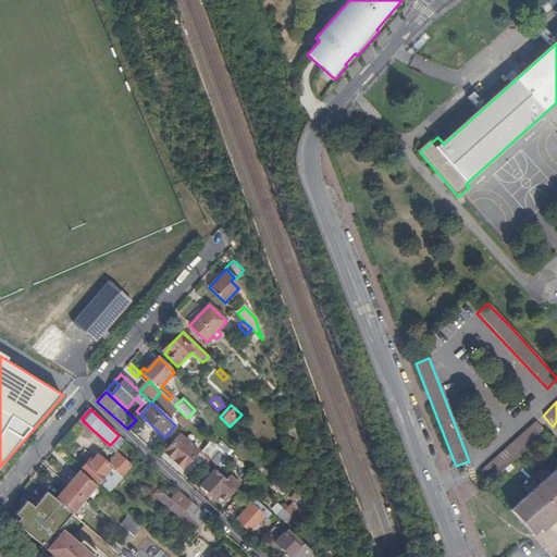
[(82,420),(75,426),(85,435),(91,429),(82,419),(82,420)]
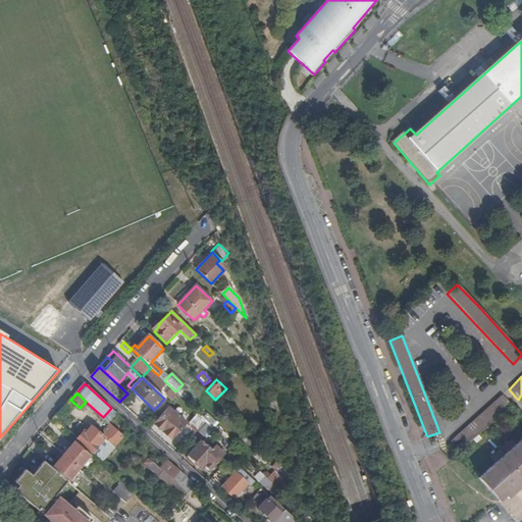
[(512,405),(503,395),(451,441),(460,451),(512,405)]
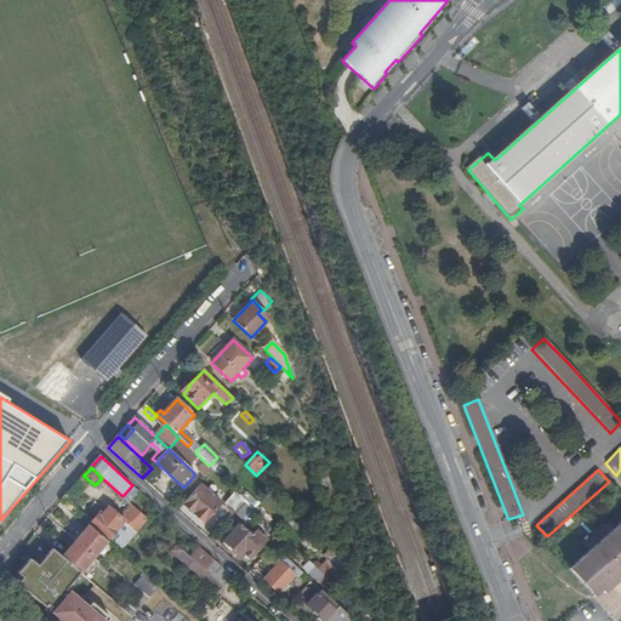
[(326,476),(318,482),(335,497),(326,476)]
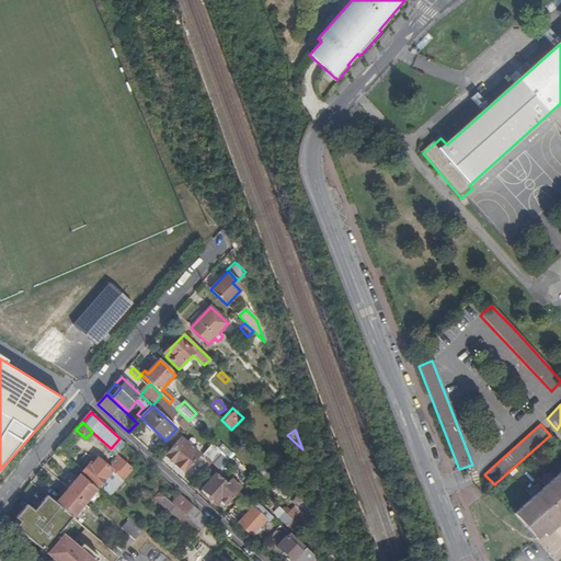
[(185,473),(201,456),(182,439),(165,456),(185,473)]
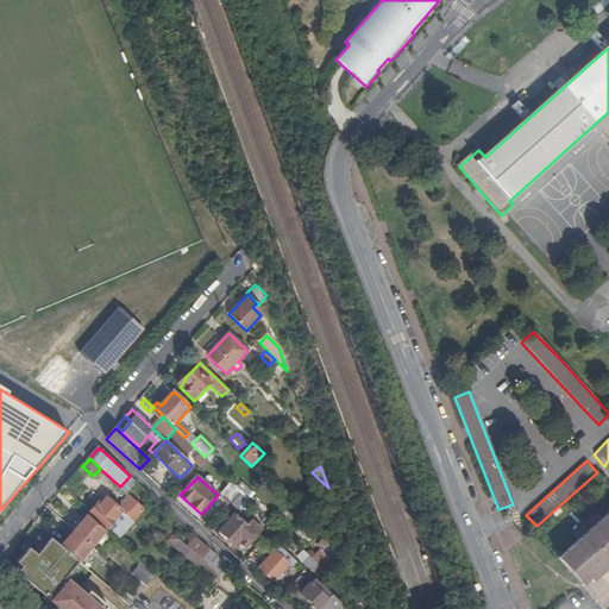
[(220,495),(230,503),(240,491),(232,483),(220,495)]
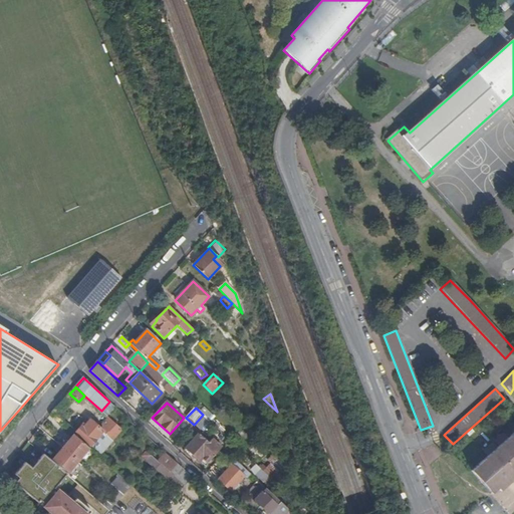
[(203,415),(194,425),(200,431),(209,421),(203,415)]
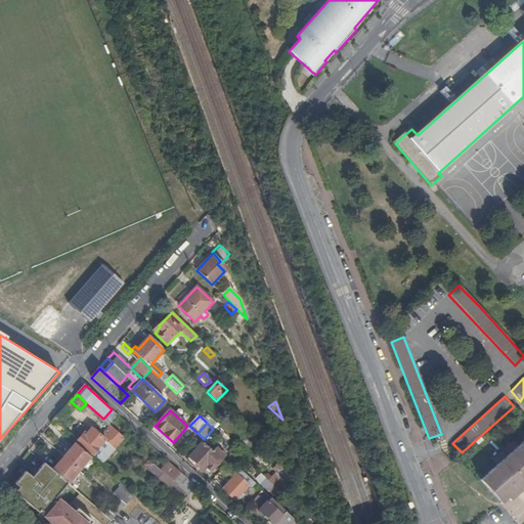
[(124,437),(112,426),(105,433),(106,434),(116,442),(119,438),(122,440),(124,437)]
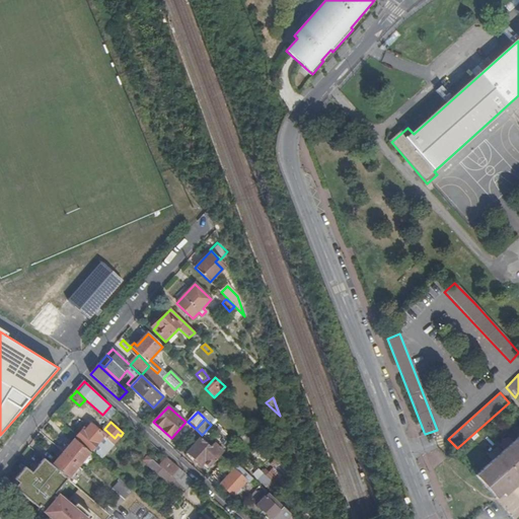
[(104,436),(102,434),(91,425),(84,432),(82,431),(76,438),(91,451),(98,456),(110,442),(103,437),(104,436)]
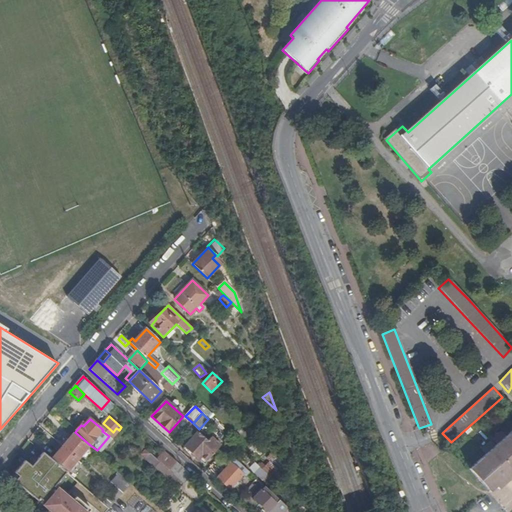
[(113,432),(104,424),(101,428),(103,430),(102,431),(109,436),(113,432)]
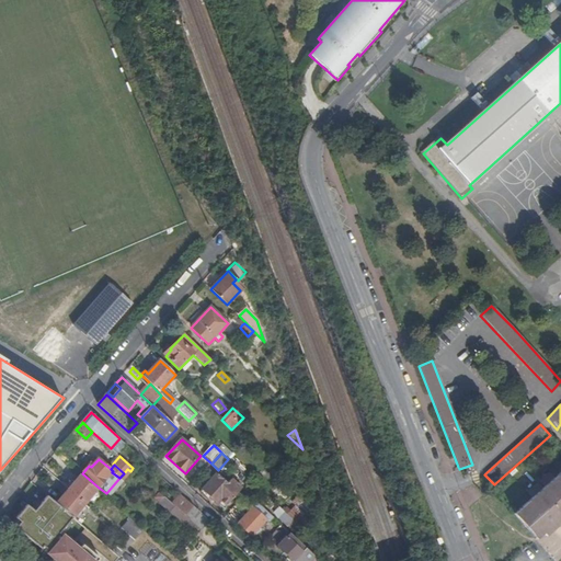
[(545,536),(553,528),(549,524),(552,522),(556,526),(560,521),(559,518),(560,516),(560,471),(513,514),(535,539),(542,533),(545,536)]
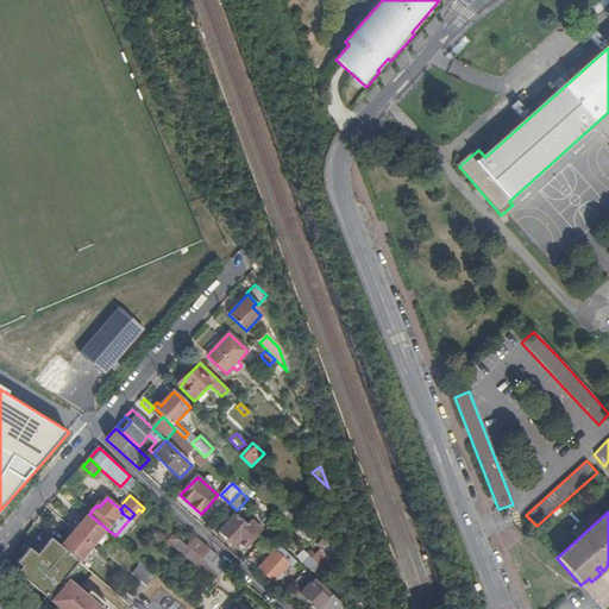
[(245,551),(263,532),(252,521),(248,526),(234,515),(220,532),(236,547),(239,544),(245,551)]
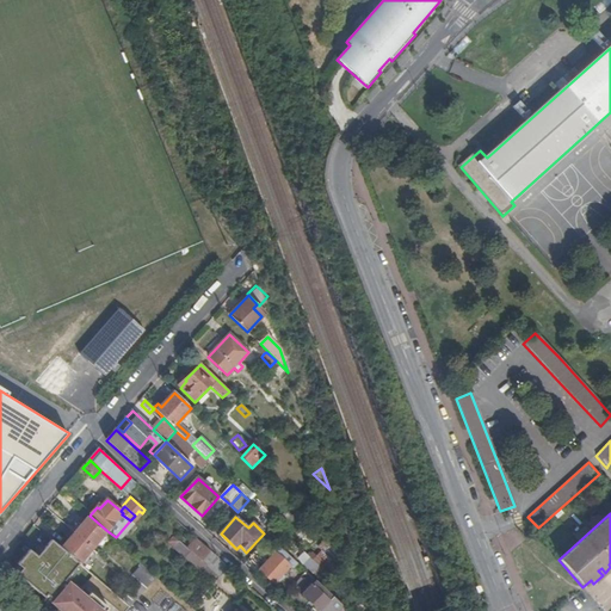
[(74,534),(63,549),(80,562),(92,549),(106,534),(87,518),(80,528),(84,531),(78,537),(74,534)]
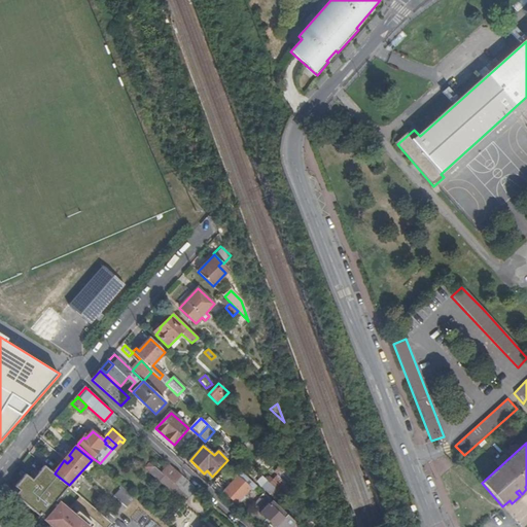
[(292,477),(277,462),(270,469),(277,477),(270,484),(278,492),(292,477)]
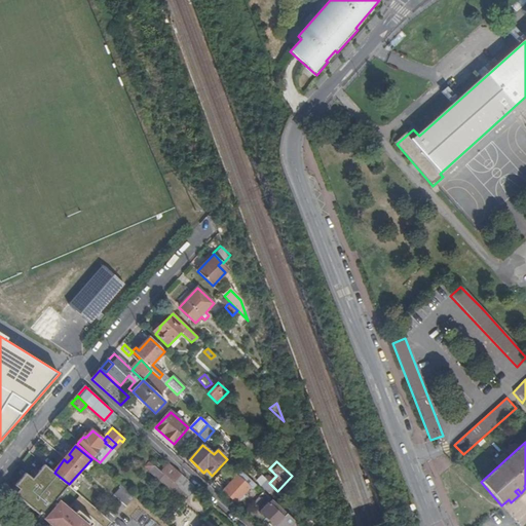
[(232,463),(227,468),(232,474),(237,468),(232,463)]
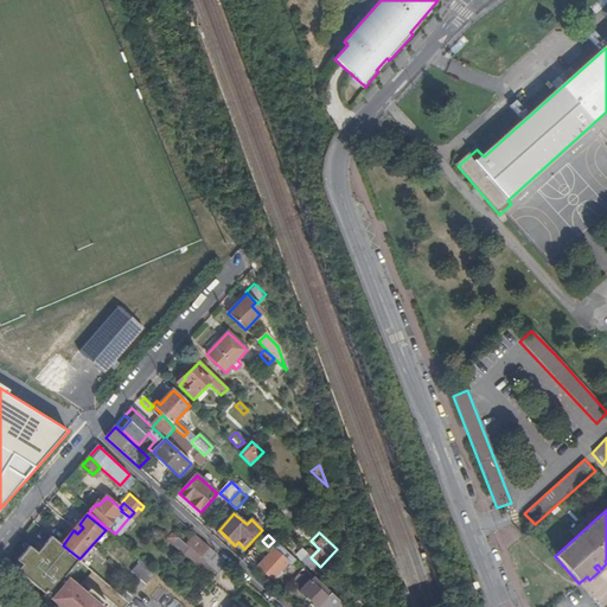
[(119,606),(125,606),(128,604),(121,595),(85,564),(80,558),(63,545),(52,536),(38,553),(31,548),(19,561),(24,564),(19,570),(46,594),(49,590),(55,596),(52,600),(61,606),(106,606),(89,593),(95,587),(109,598),(119,606)]
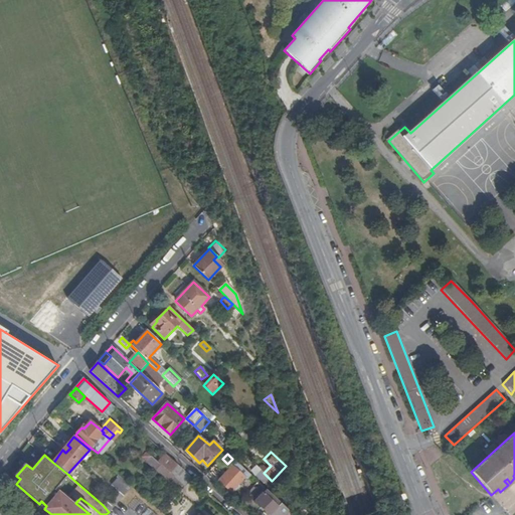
[(167,455),(159,464),(162,466),(171,474),(178,466),(167,455)]
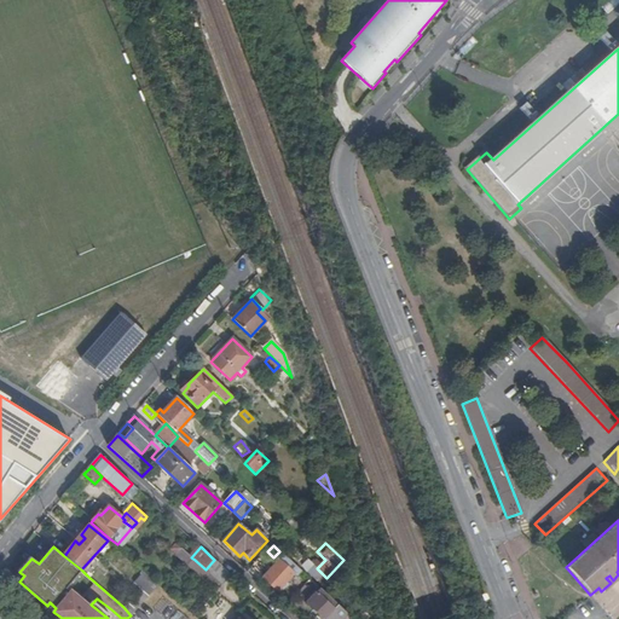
[(93,556),(81,570),(87,576),(98,561),(93,556)]
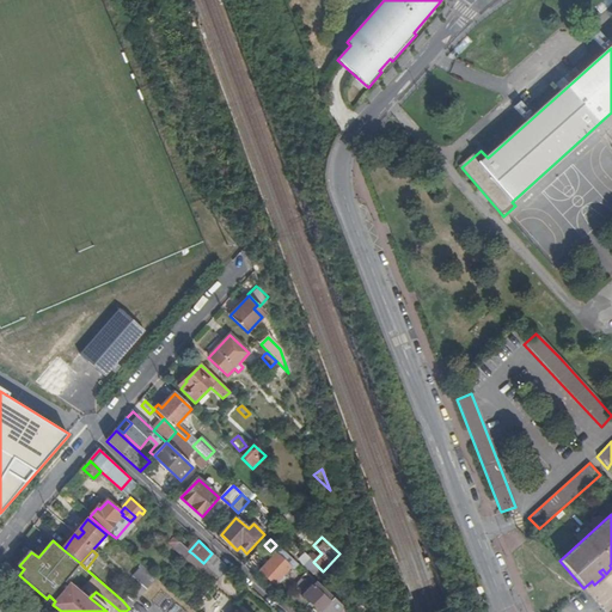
[(282,560),(287,555),(281,550),(261,573),(275,586),(292,568),(282,560)]
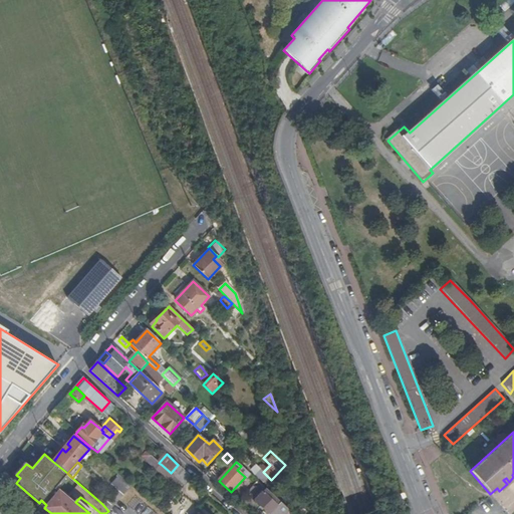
[(176,478),(171,473),(162,465),(157,470),(171,483),(176,478)]
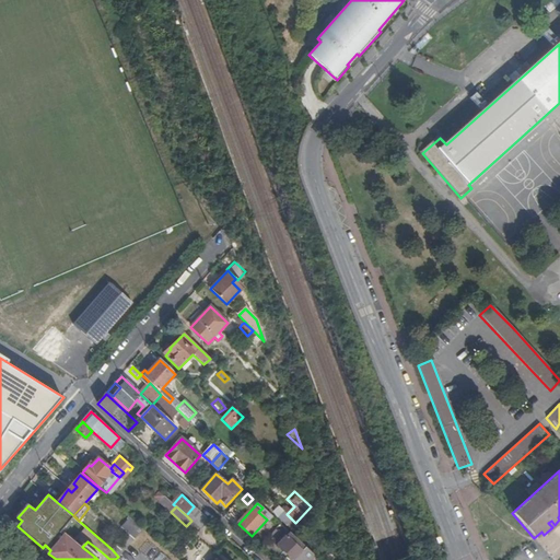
[(201,529),(202,531),(211,522),(194,506),(186,515),(191,521),(200,528),(201,529)]
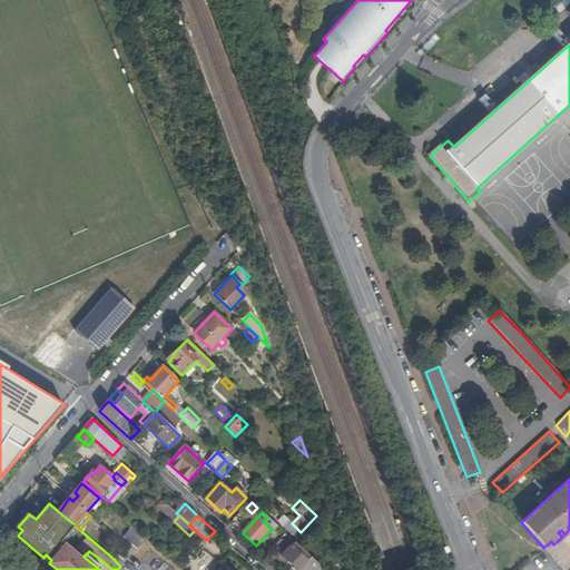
[(114,559),(120,567),(147,540),(131,528),(129,530),(130,531),(124,539),(130,544),(114,559)]
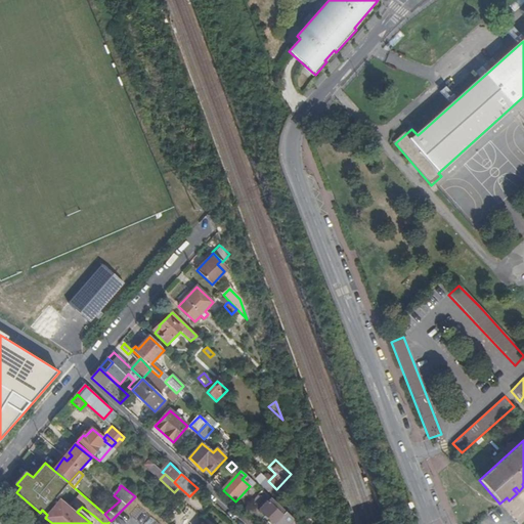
[(182,499),(187,494),(179,487),(174,492),(182,499)]
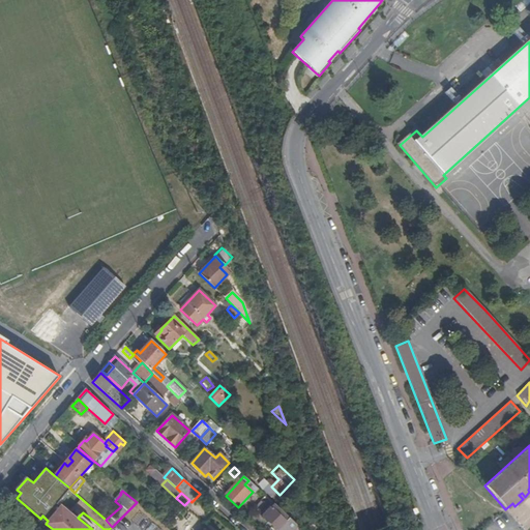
[(276,529),(296,529),(298,528),(283,512),(280,517),(271,508),(263,518),(276,529)]
